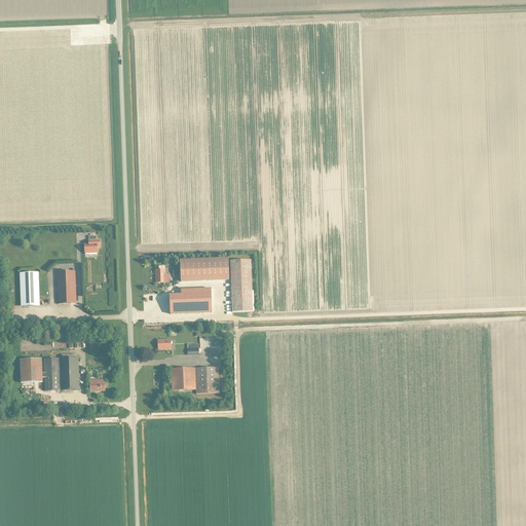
[(97,254),(97,249),(100,248),(100,240),(96,240),(96,236),(87,236),(87,245),(83,245),(83,255),(97,254)]
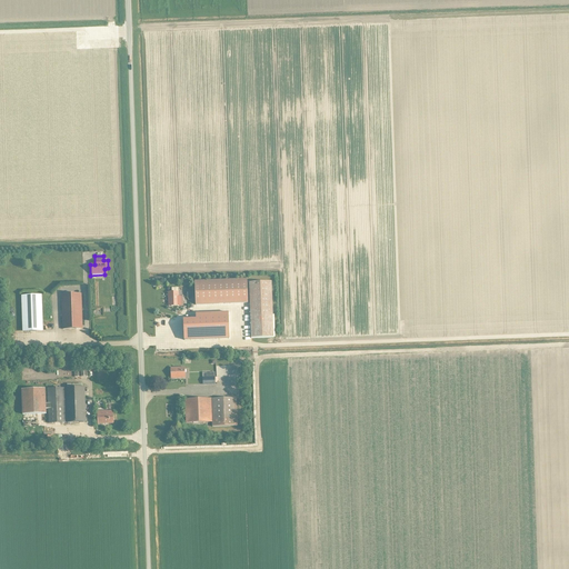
[(248,282),(250,339),(272,338),(271,282),(248,282)]
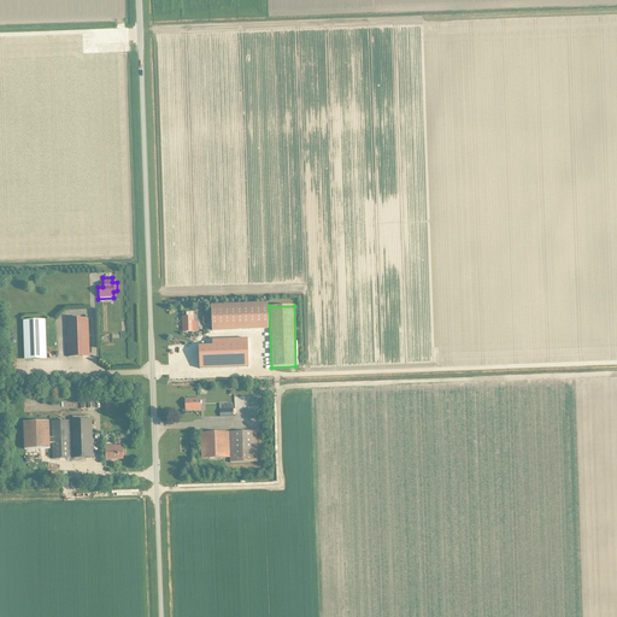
[(211,335),(268,333),(266,307),(210,309),(211,335)]
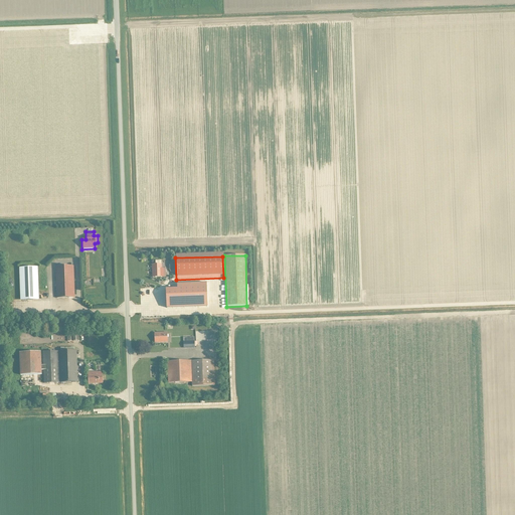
[(152,278),(161,277),(161,265),(151,265),(152,278)]
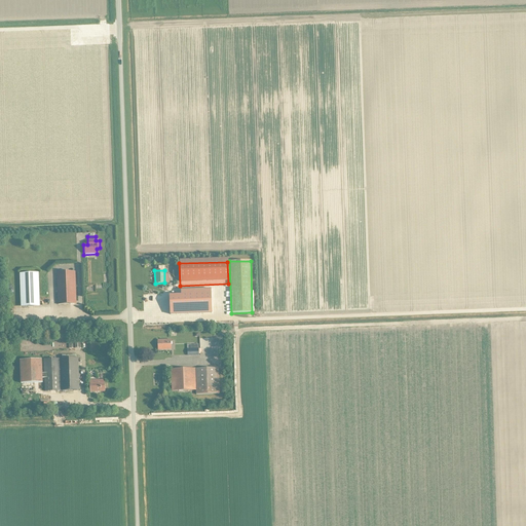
[(75,304),(74,272),(55,273),(58,305),(75,304)]
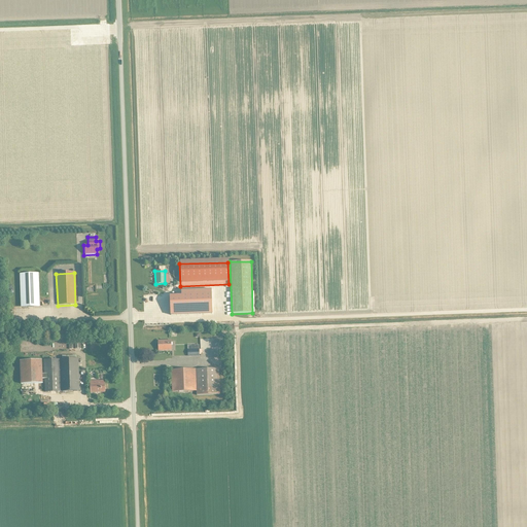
[(21,307),(39,306),(38,274),(20,275),(21,307)]
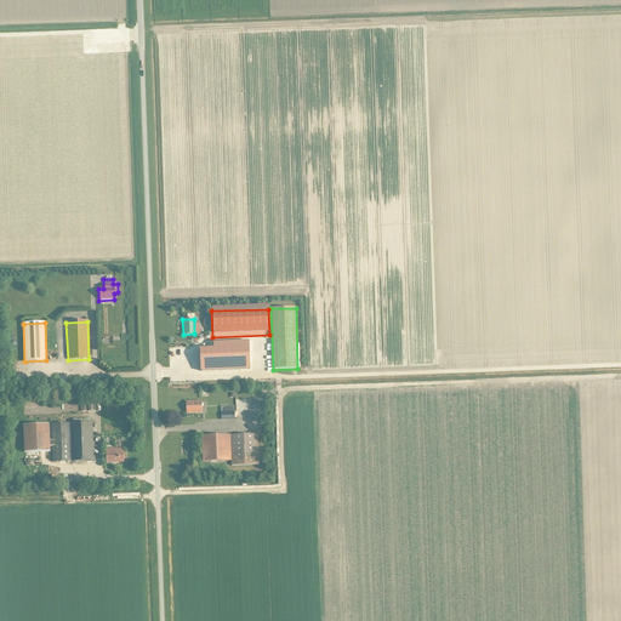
[(200,349),(200,371),(249,370),(248,342),(214,343),(214,348),(200,349)]
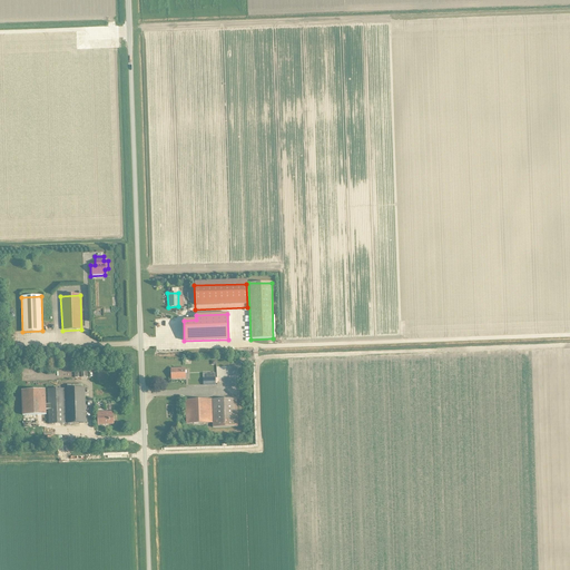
[(170,380),(185,379),(184,369),(170,370),(170,380)]
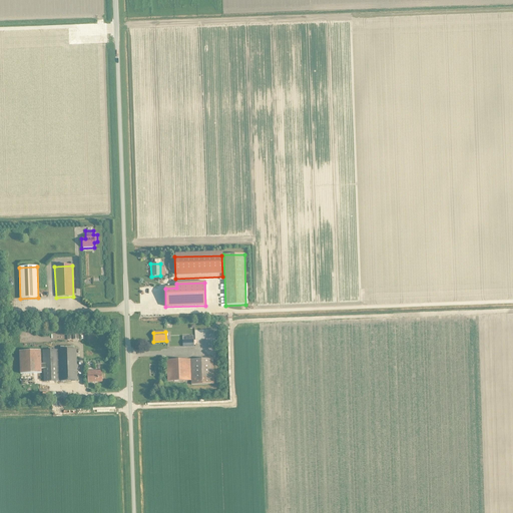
[(57,351),(59,382),(76,381),(75,350),(57,351)]
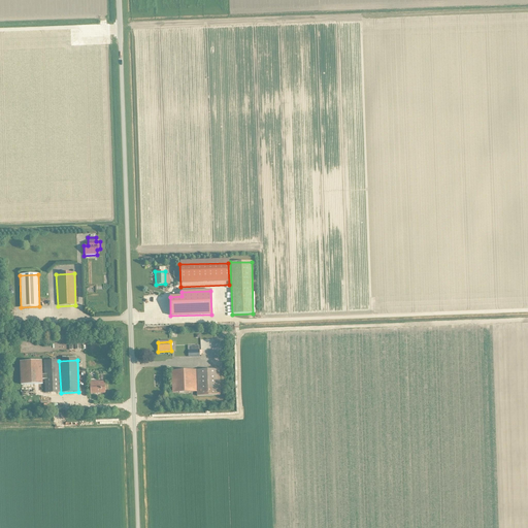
[(20,362),(20,385),(42,384),(41,380),(41,374),(41,361),(20,362)]
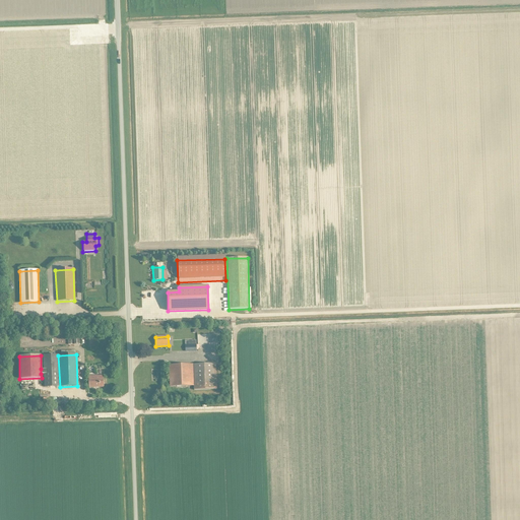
[(43,355),(44,369),(41,369),(41,374),(44,374),(44,387),(60,387),(58,355),(43,355)]
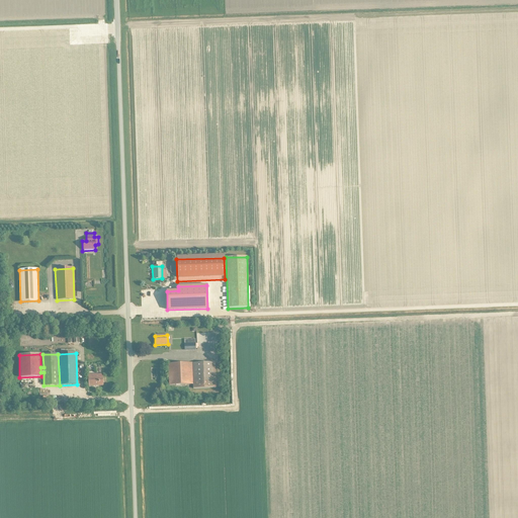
[(191,363),(192,384),(192,389),(214,387),(214,362),(191,363)]
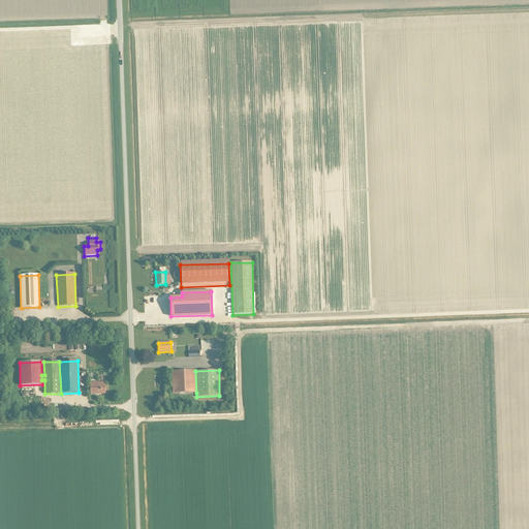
[(195,371),(172,372),(173,394),(196,393),(195,371)]
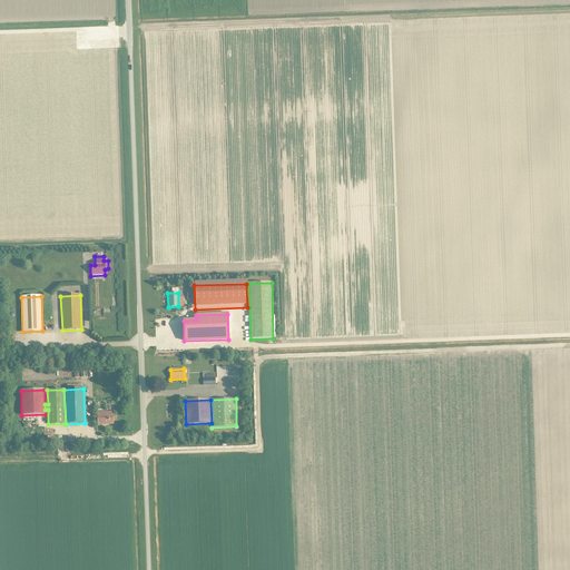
[(97,425),(112,424),(112,412),(97,412),(97,425)]
